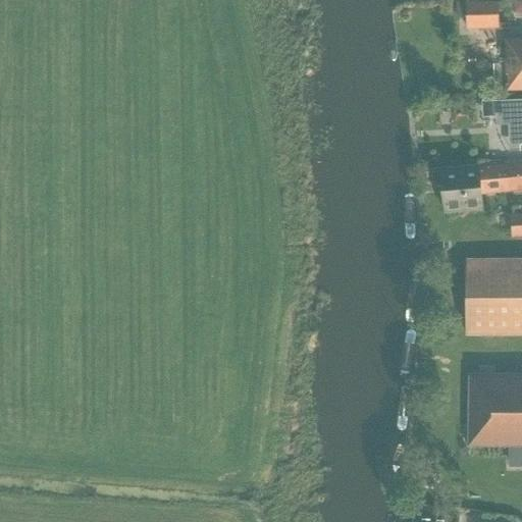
[(466,28),(499,27),(499,1),(465,2),(466,28)]
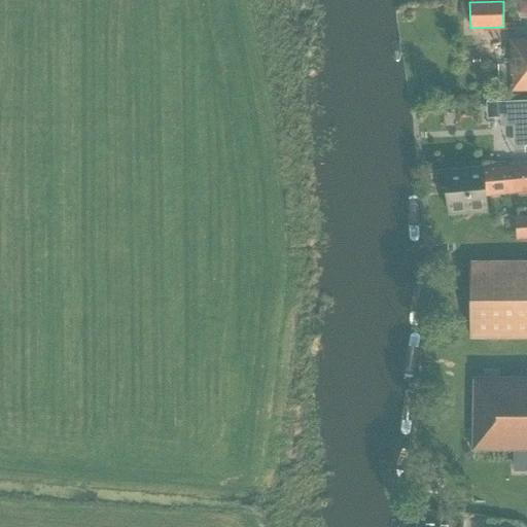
[(526,38),(510,39),(512,91),(526,90),(526,38)]
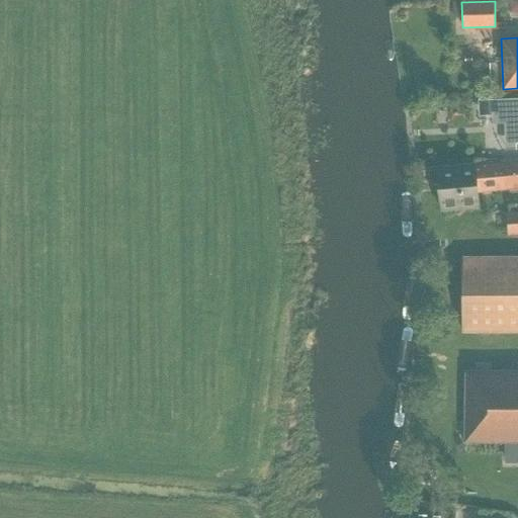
[(517,148),(517,99),(512,99),(512,98),(491,99),(492,124),(504,123),(505,149),(517,148)]
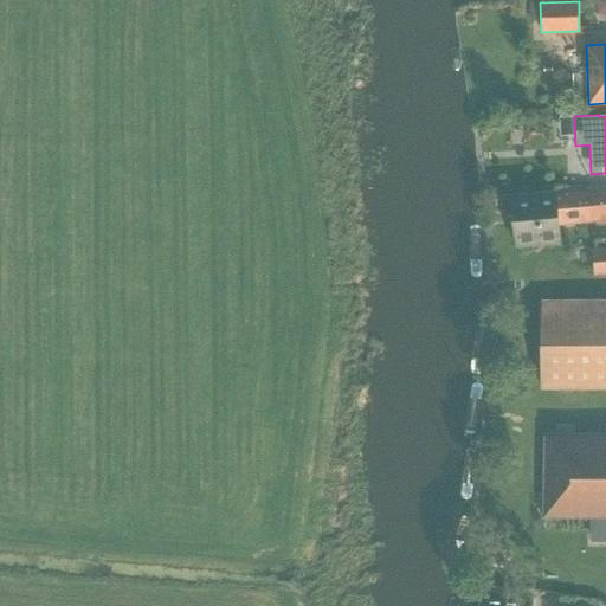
[(605,220),(605,187),(587,189),(587,187),(510,195),(516,246),(561,242),(559,225),(605,220)]
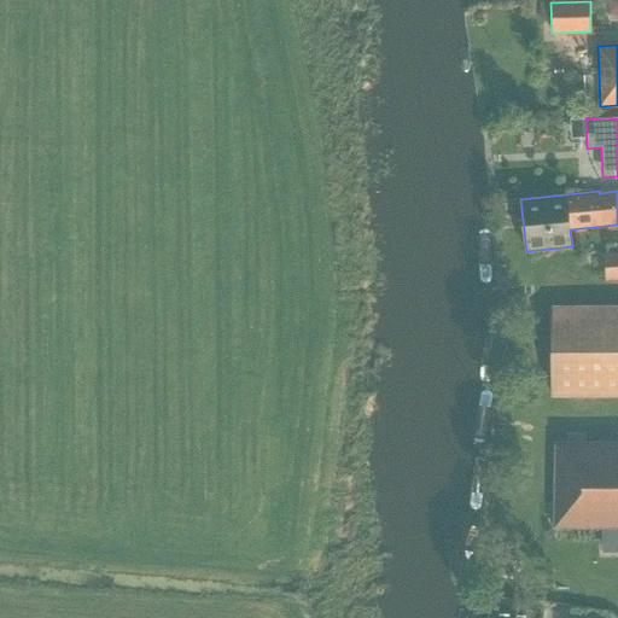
[(617,279),(617,254),(605,255),(606,280),(617,279)]
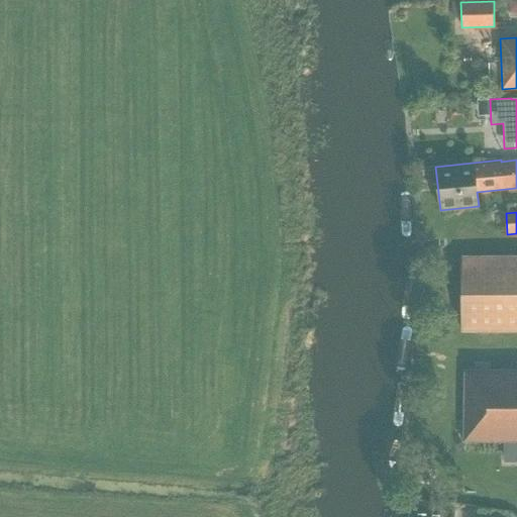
[(516,330),(516,256),(462,256),(461,330),(516,330)]
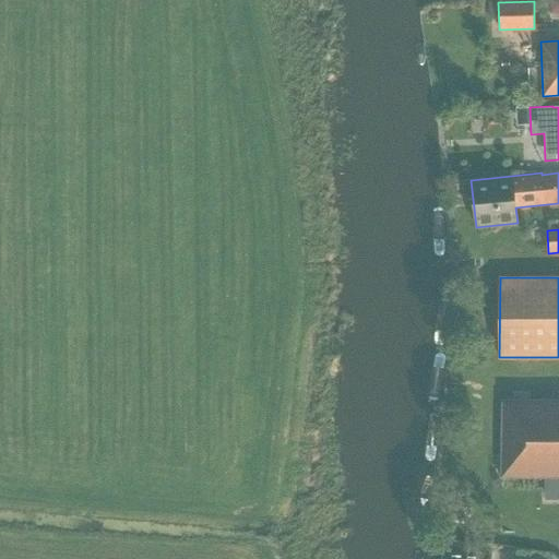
[(558,400),(501,400),(501,477),(558,477),(558,400)]
